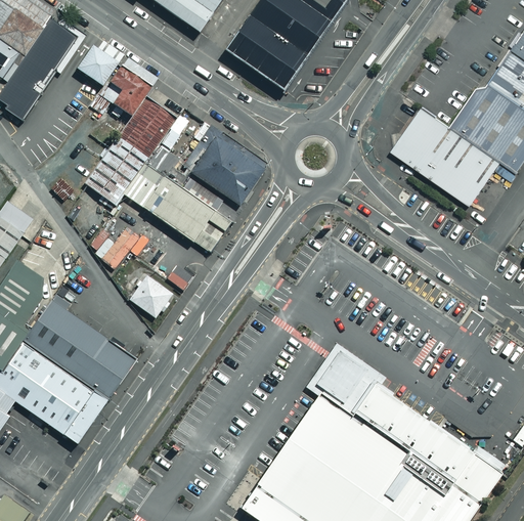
[(24,0),(0,0),(0,85),(48,16),(24,0)]
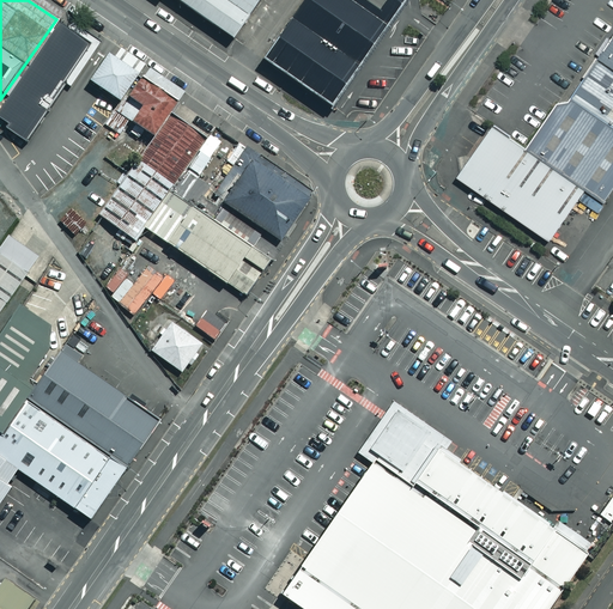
[(43,0),(28,0),(56,19),(61,12),(43,0)]
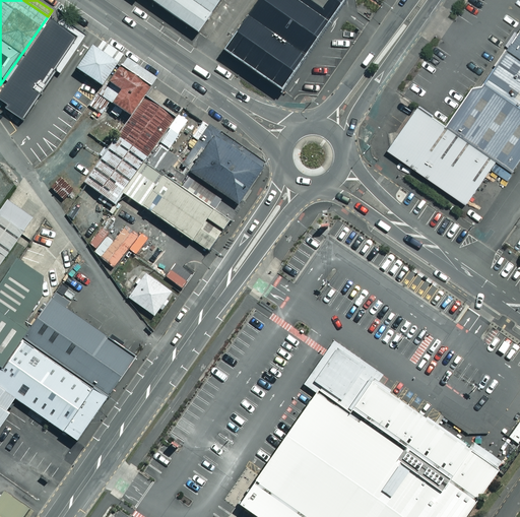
[(148,0),(201,35),(224,0),(148,0)]
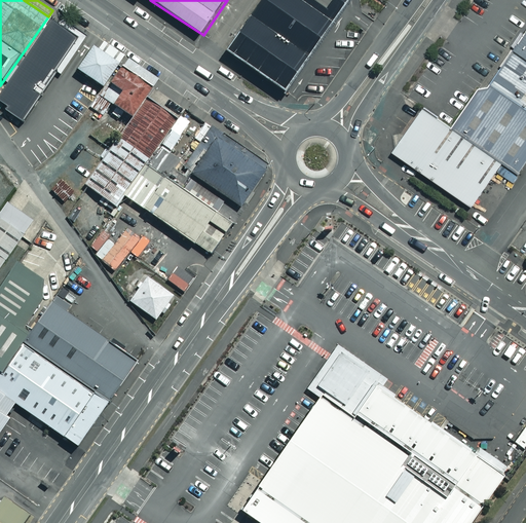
[(261,0),(250,17),(306,57),(328,26),(291,0),(261,0)]
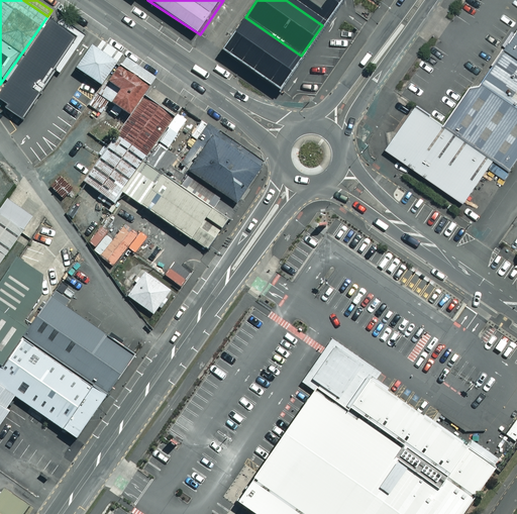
[(301,56),(245,17),(220,53),(276,92),(301,56)]
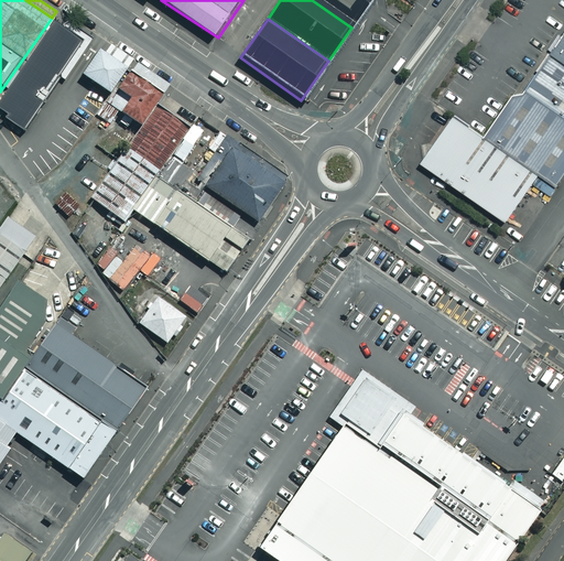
[(80,44),(52,24),(0,99),(0,111),(8,117),(4,121),(20,132),(80,44)]
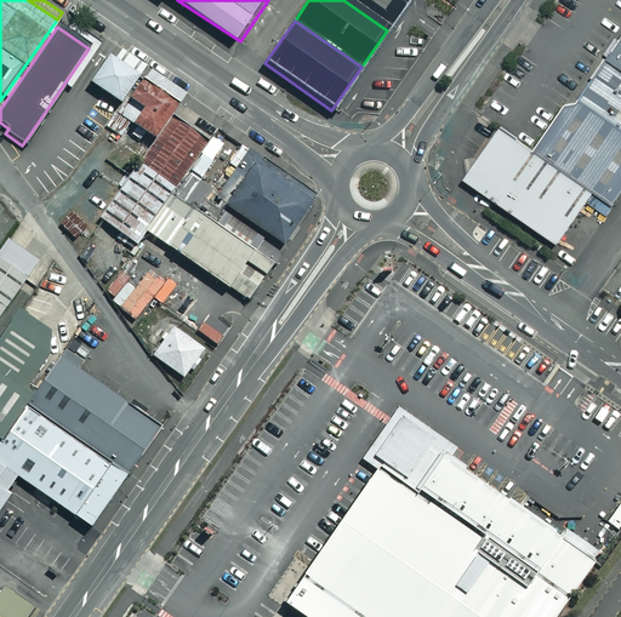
[(620,38),(619,41),(613,51),(605,61),(620,70),(620,38)]
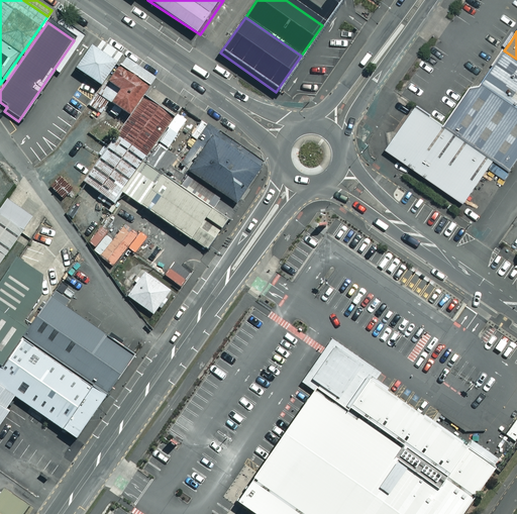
[(182,107),(89,43),(62,84),(123,124),(154,147),(182,107)]
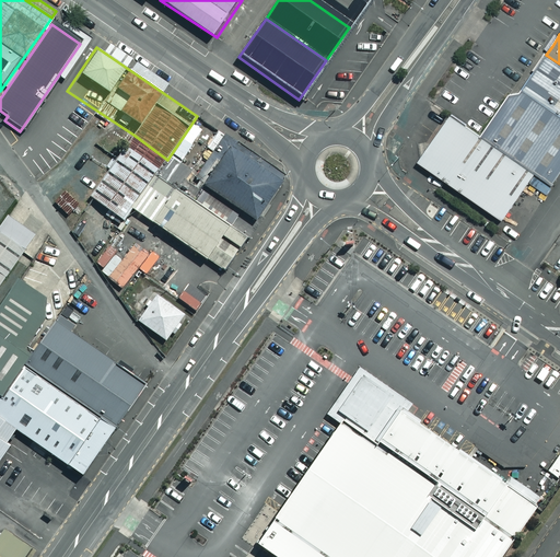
[(559,64),(546,55),(536,70),(534,73),(532,77),(523,90),(559,115),(559,64)]
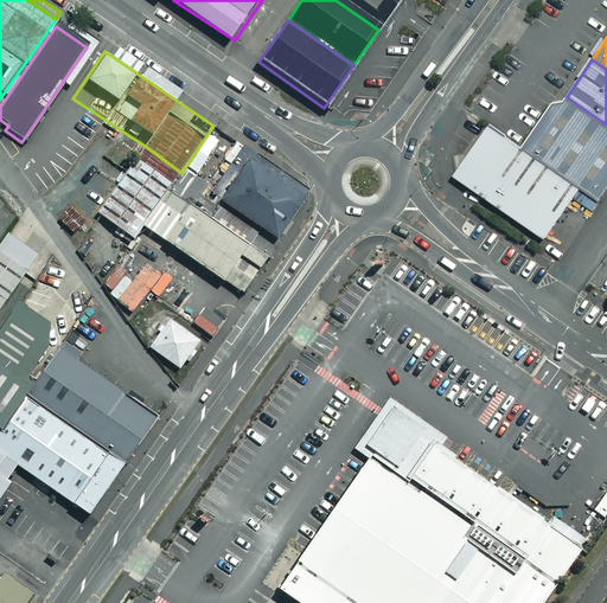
[(606,124),(567,97),(562,103),(560,103),(553,104),(551,106),(522,148),(521,149),(577,187),(595,200),(606,183),(606,124)]
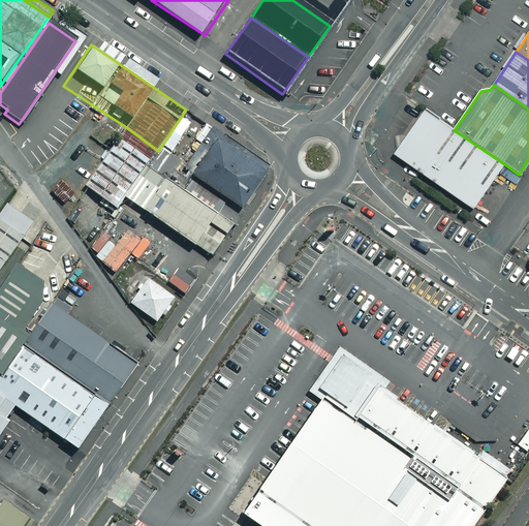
[(503,163),(454,130),(425,111),(395,155),(473,208),(503,163)]
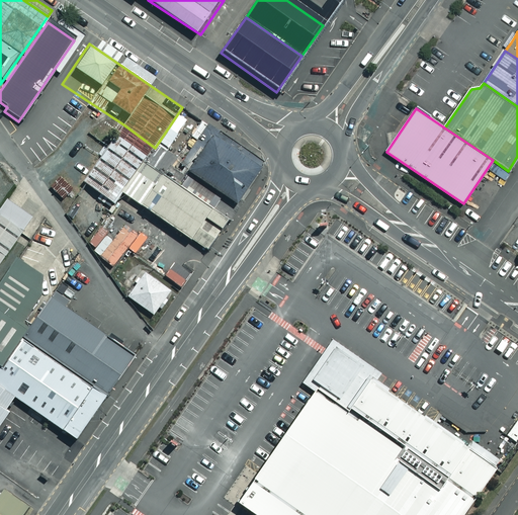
[(91,122),(84,117),(76,129),(83,134),(91,122)]
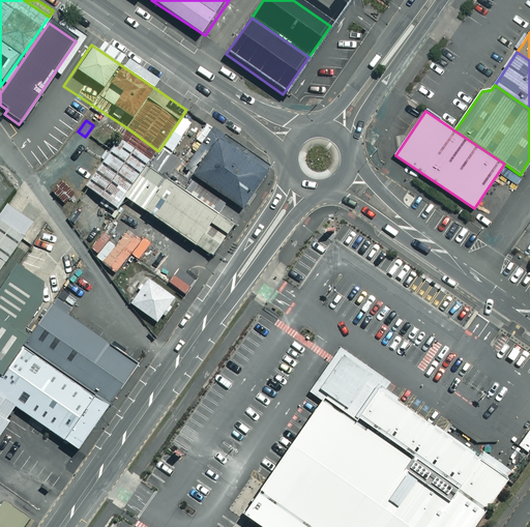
[(158,151),(126,127),(83,189),(115,210),(158,151)]
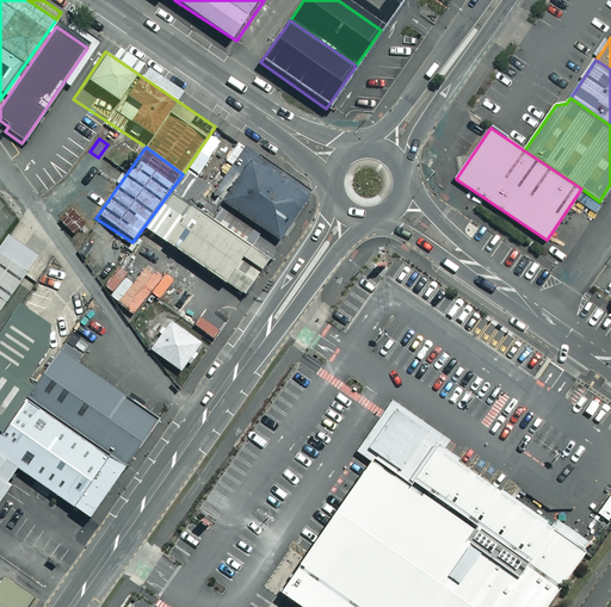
[(218,206),(273,242),(308,191),(253,155),(218,206)]
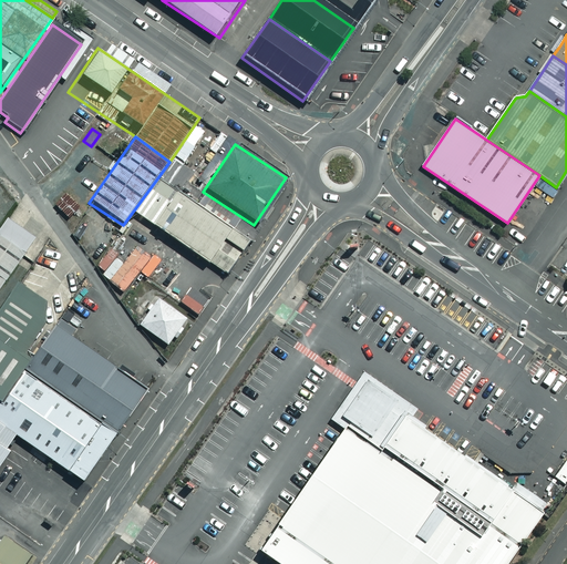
[(176,195),(151,234),(215,276),(240,237),(176,195)]
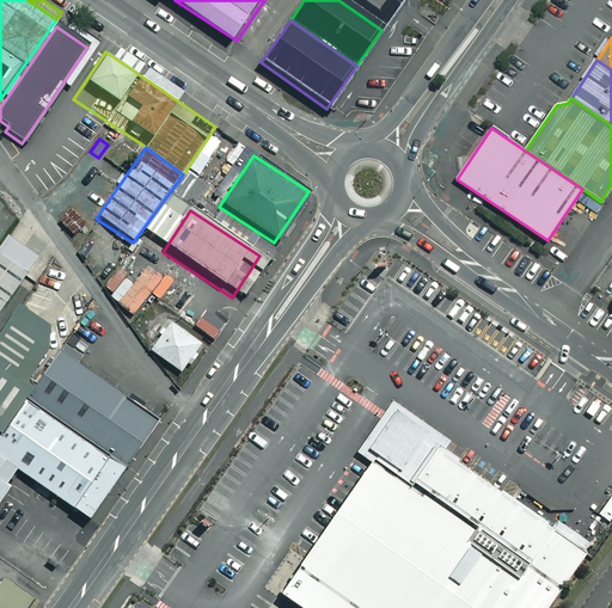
[(83,227),(71,214),(59,225),(72,238),(83,227)]
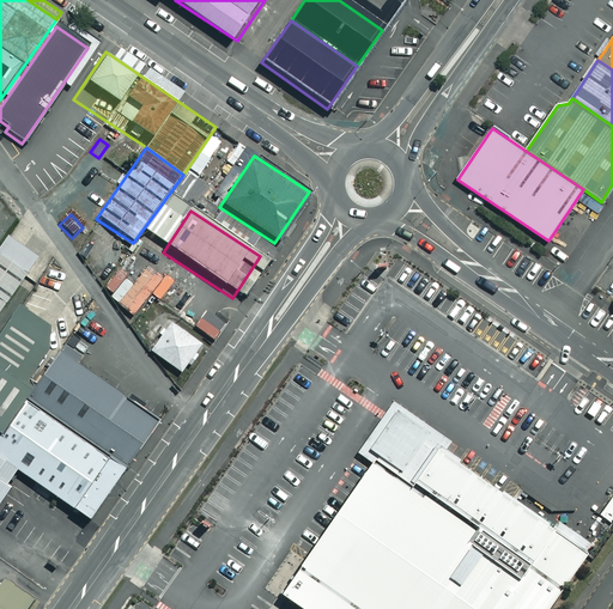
[(6,239),(0,245),(0,311),(37,262),(6,239)]
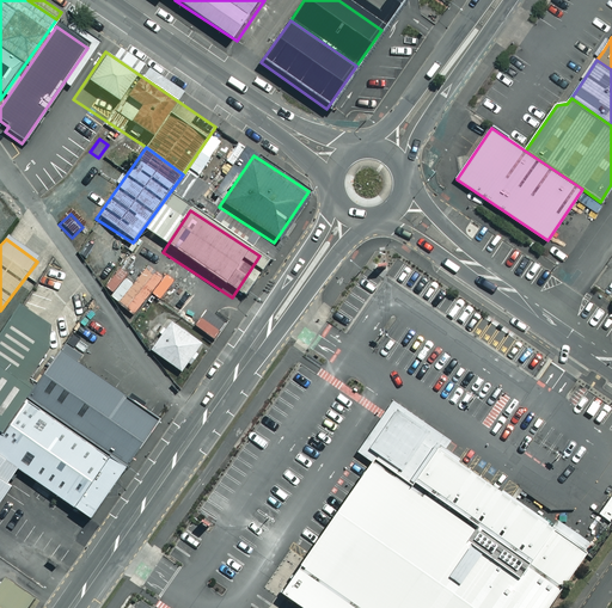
[(0,330),(0,437),(2,438),(28,401),(59,354),(68,339),(17,305),(0,330)]
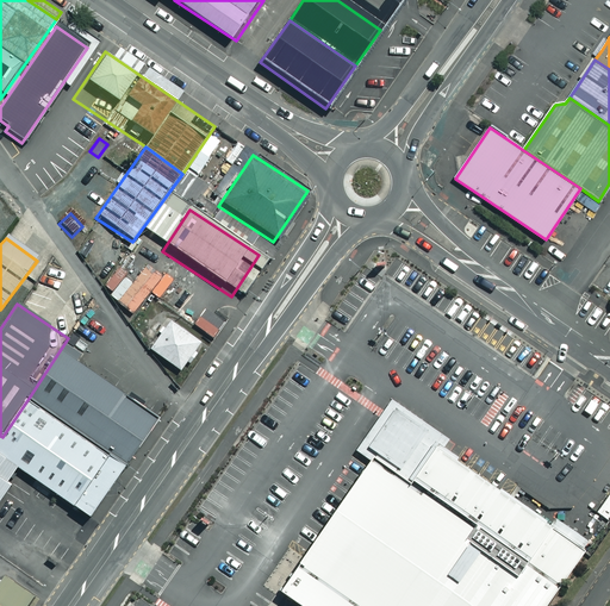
[(199,343),(167,320),(147,351),(179,373),(199,343)]
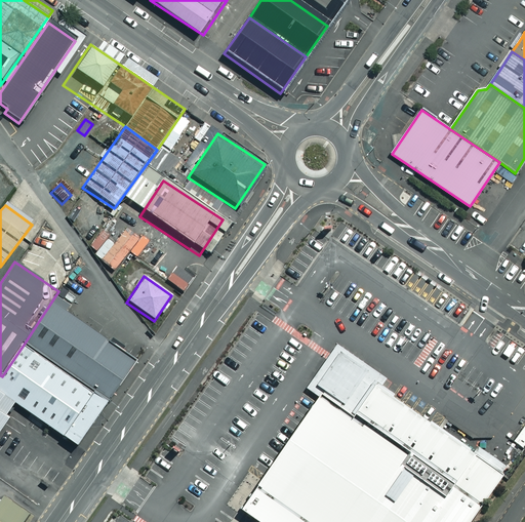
[(24,345),(108,400),(134,360),(50,304),(24,345)]
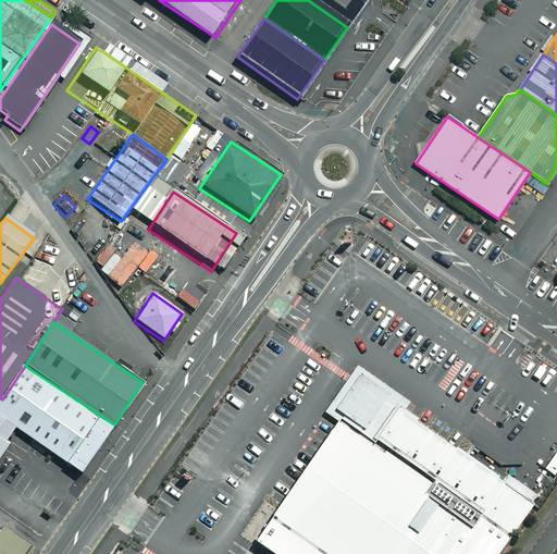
[(83,471),(114,425),(25,366),(2,399),(0,398),(0,453),(17,428),(83,471)]
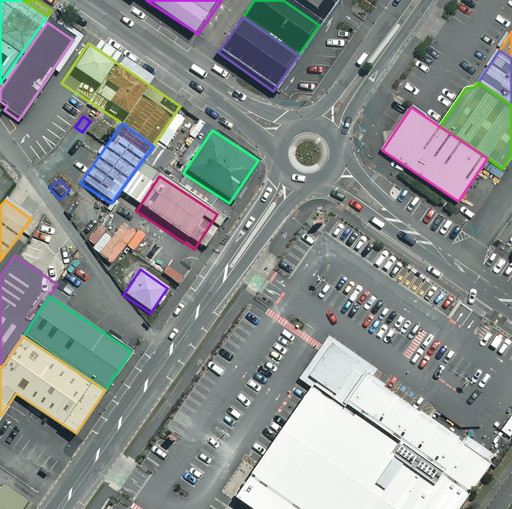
[(232,500),(245,508),(459,508),(491,463),(463,442),(414,408),(404,401),(394,394),(384,387),(372,378),(377,371),(365,362),(329,337),(320,350),(299,380),(310,388),(253,470),(232,500)]
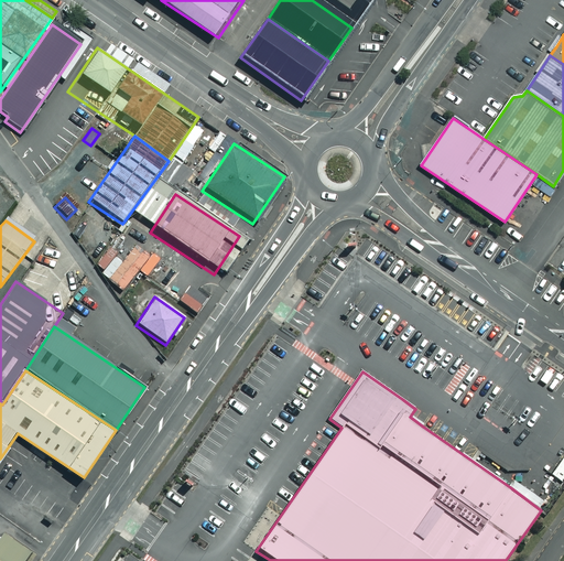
[(7,535),(0,543),(0,560),(29,560),(33,554),(7,535)]
